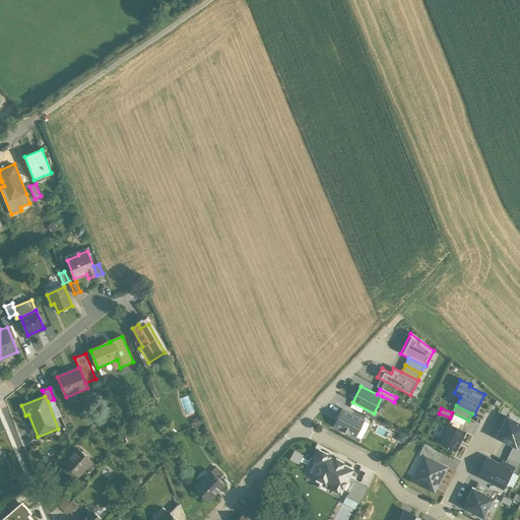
[(366,423),(341,411),(334,428),(359,439),(366,423)]
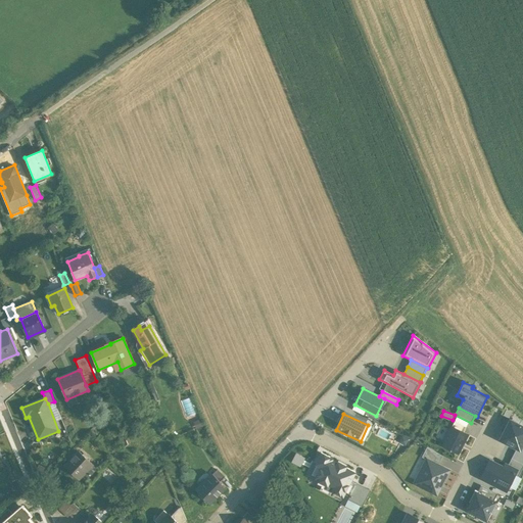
[(522,442),(522,427),(510,421),(501,440),(517,448),(519,450),(522,445),(522,442)]
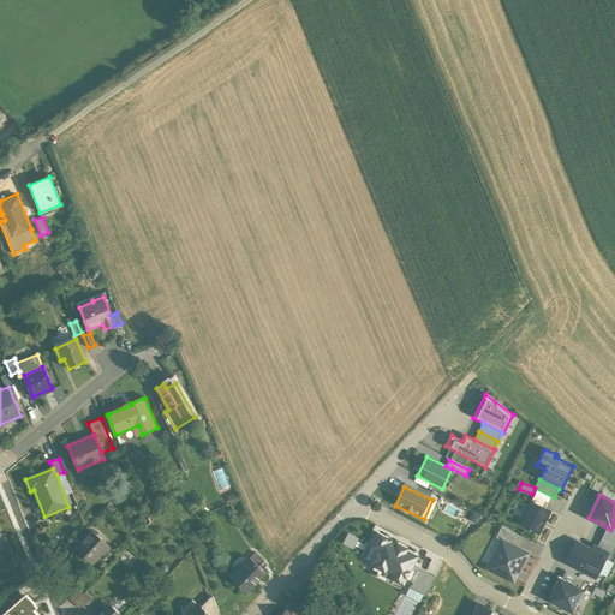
[(547,503),(535,497),(531,503),(544,509),(547,503)]
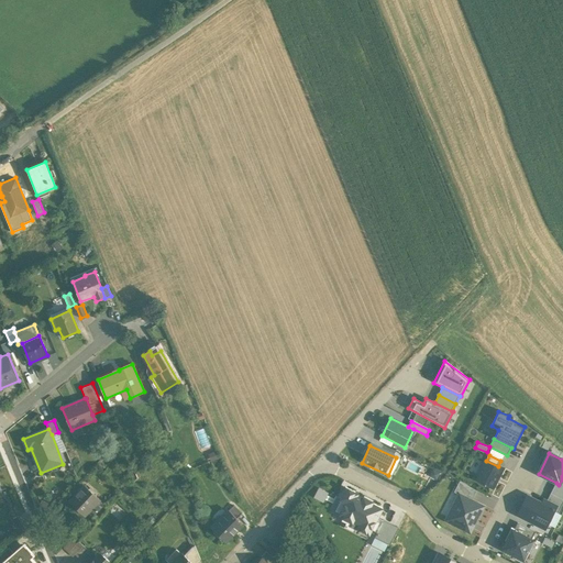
[(486,461),(485,460),(475,479),(494,488),(504,468),(498,466),(486,461)]
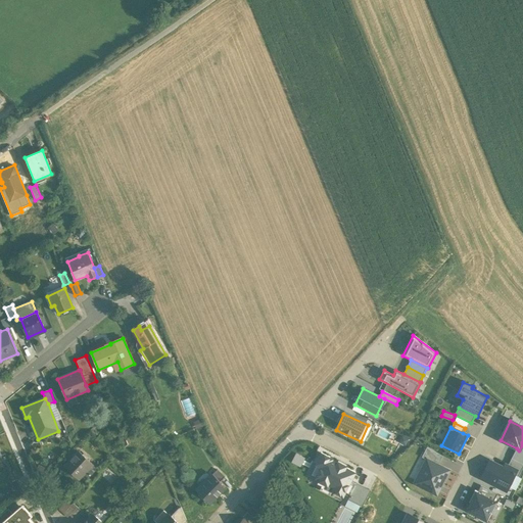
[(519,450),(517,448),(512,459),(522,464),(522,445),(519,450)]
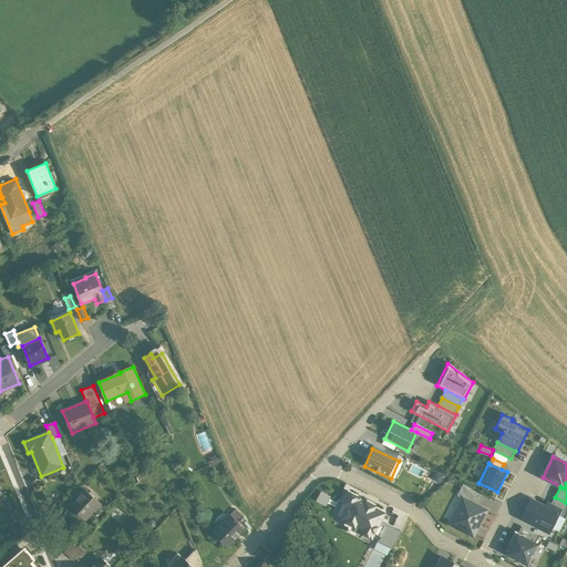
[(480,494),(461,485),(456,496),(461,497),(475,505),(480,494)]
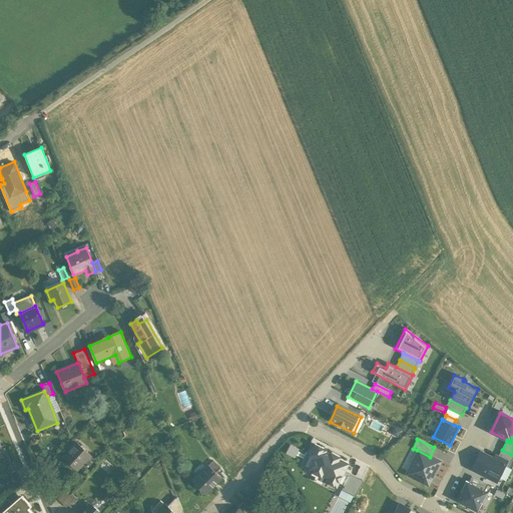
[(90,456),(77,443),(63,458),(70,464),(74,468),(76,470),(80,467),(87,460),(90,456)]
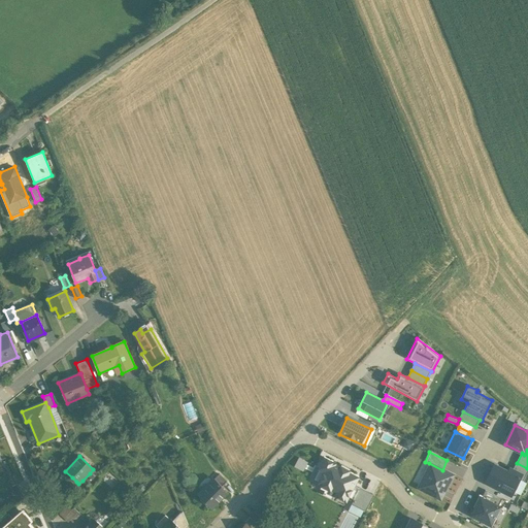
[(350,470),(323,457),(317,468),(324,471),(318,484),(336,493),(335,495),(345,501),(348,497),(353,487),(359,475),(350,470)]
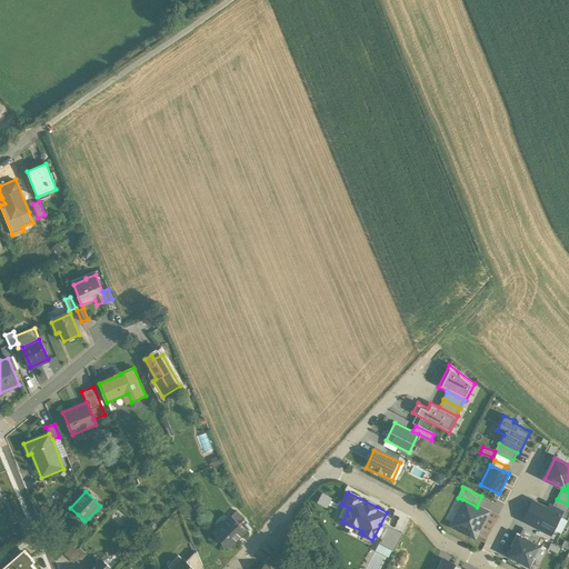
[(477,507),(462,499),(449,526),(475,539),(488,512),(477,507)]
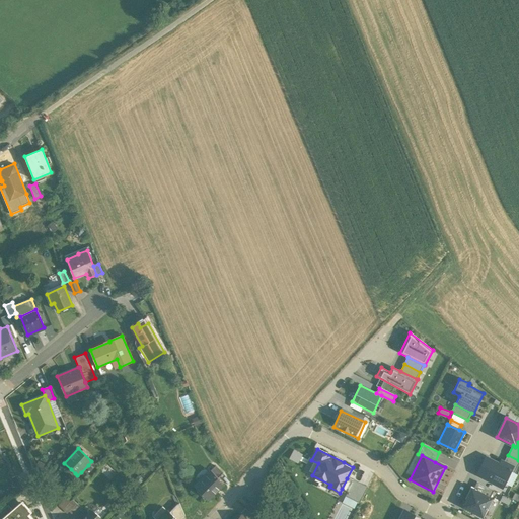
[(513,467),(510,471),(514,473),(518,463),(518,460),(508,455),(504,463),(513,467)]
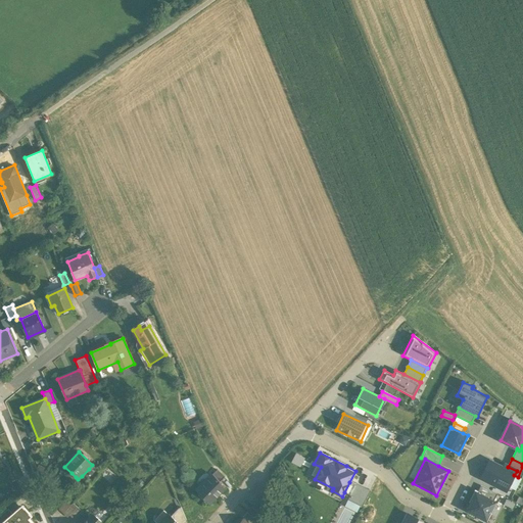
[(517,471),(508,467),(505,465),(504,468),(489,462),(481,479),(506,491),(514,475),(517,471)]
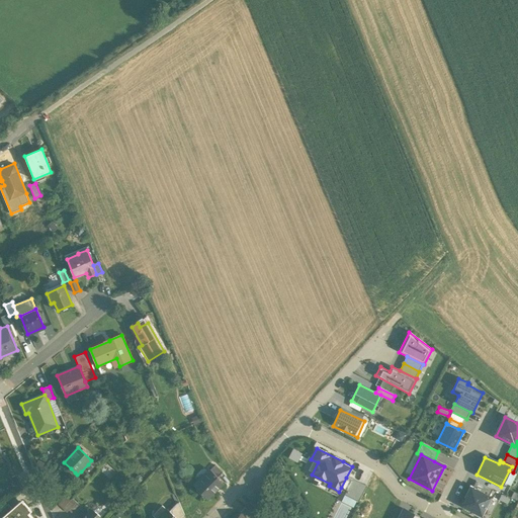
[(88,464),(81,471),(85,476),(92,468),(88,464)]
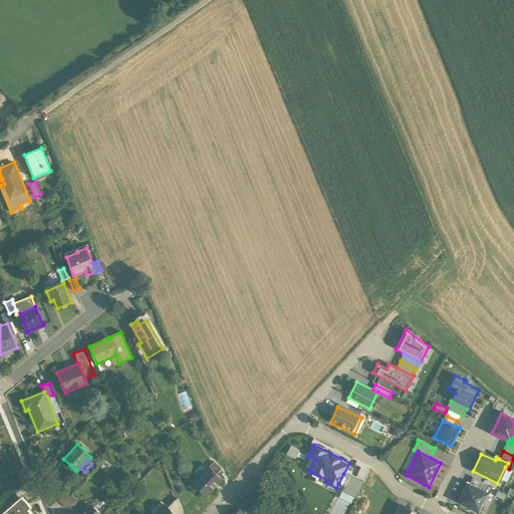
[(221,469),(214,462),(209,467),(216,474),(221,469)]
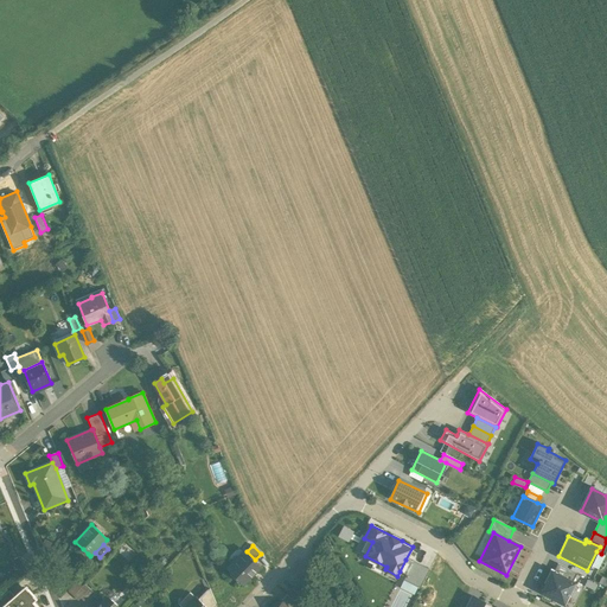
[(255,560),(247,551),(228,569),(243,585),(262,566),(255,560)]
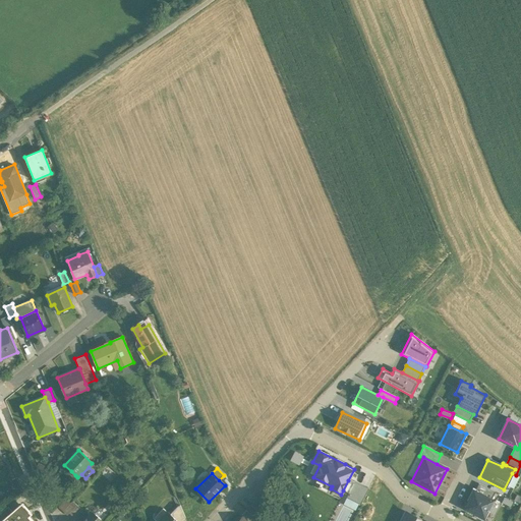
[(354,483),(348,480),(343,490),(350,494),(347,498),(360,505),(368,488),(355,481),(354,483)]
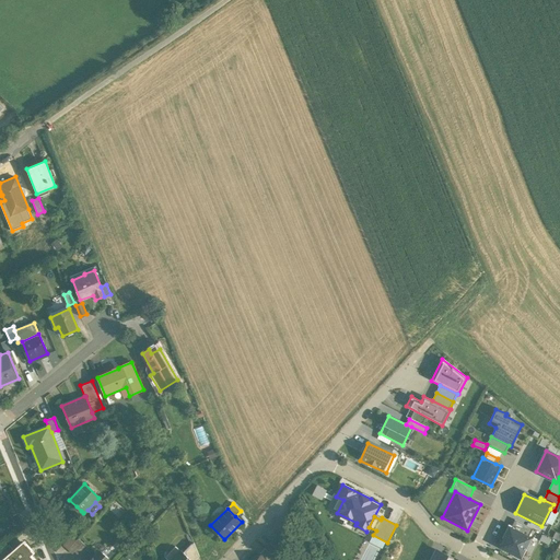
[(511,528),(528,537),(533,529),(515,521),(511,528)]
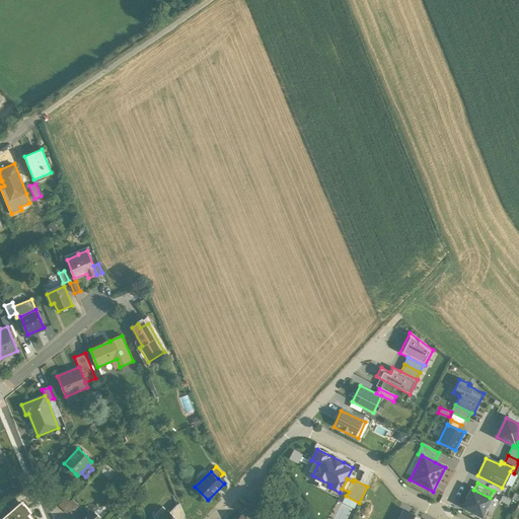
[(490,498),(472,489),(462,507),(483,517),(492,499),(490,498)]
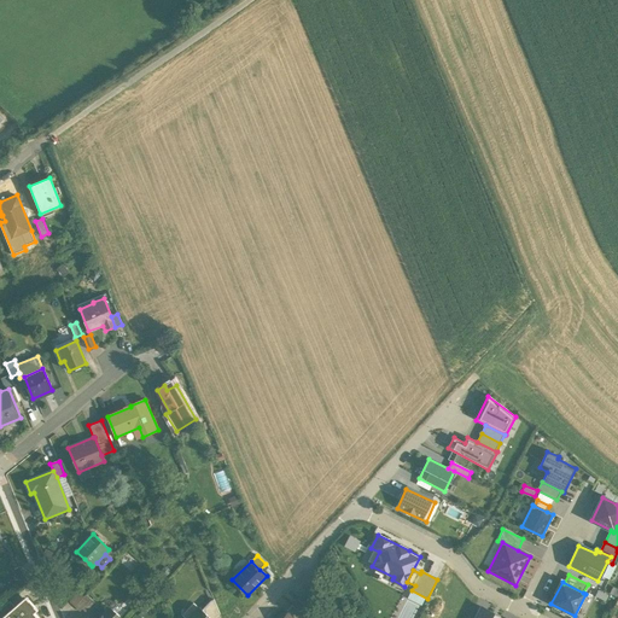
[(79,593),(69,602),(74,607),(83,598),(79,593)]
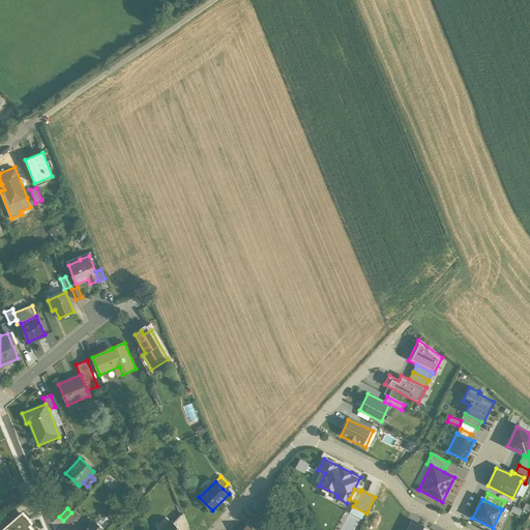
[(83,519),(74,510),(64,521),(68,525),(70,523),(75,527),(83,519)]
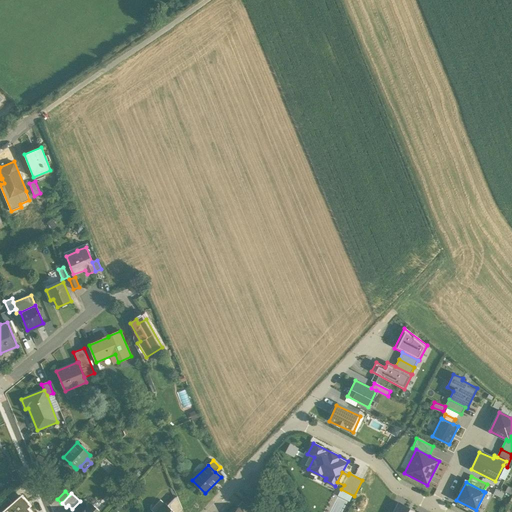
[(12,503),(1,511),(30,511),(28,509),(31,506),(21,495),(12,503)]
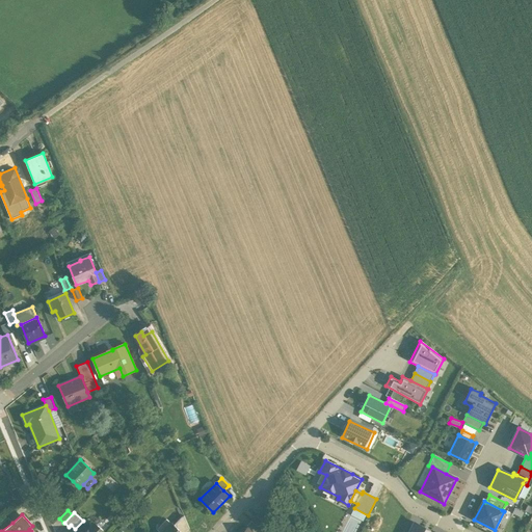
[(182,517),(175,525),(181,531),(186,531),(189,529),(184,516),(182,517)]
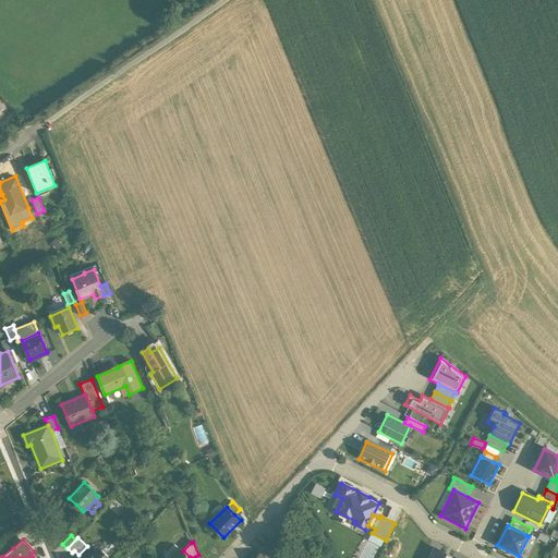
[(9,544),(0,550),(0,557),(1,557),(13,548),(9,544)]
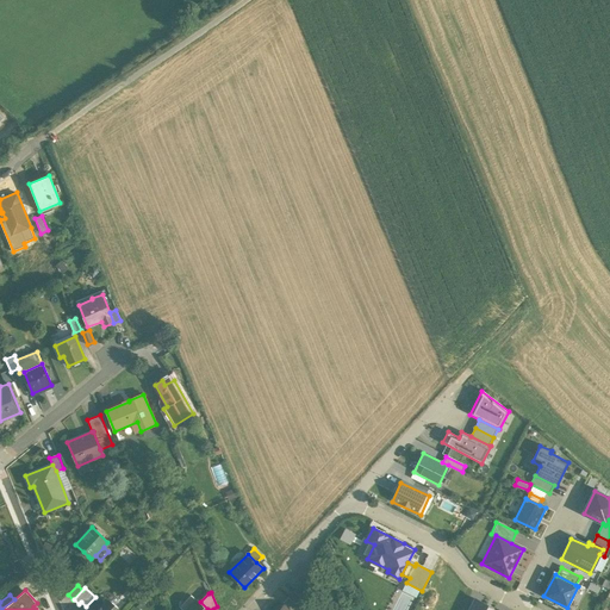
[(191,596),(180,608),(182,609),(187,609),(197,601),(191,596)]
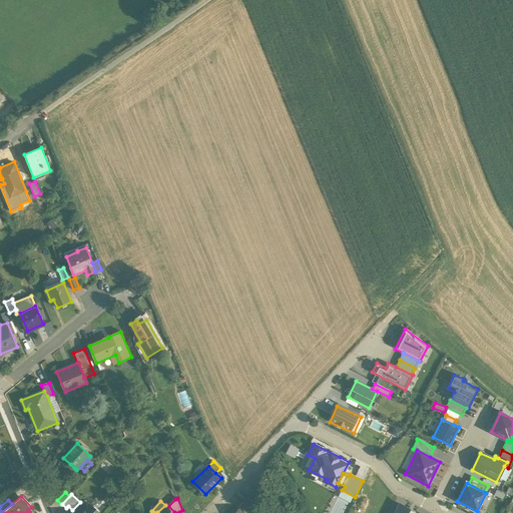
[(247,512),(250,511),(242,503),(237,507),(239,509),(240,508),(244,512),(247,512)]
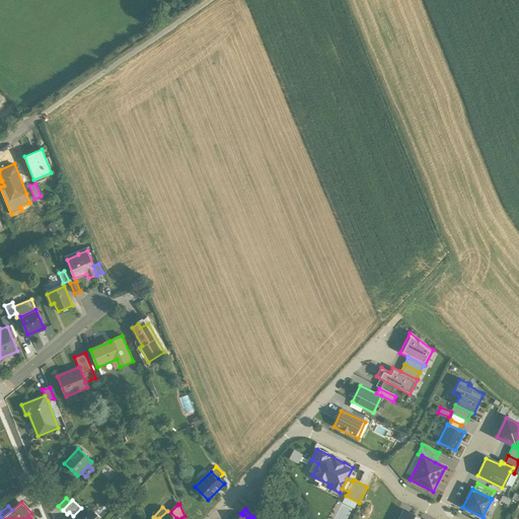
[(176,518),(170,512),(167,510),(167,511),(159,518),(176,518)]
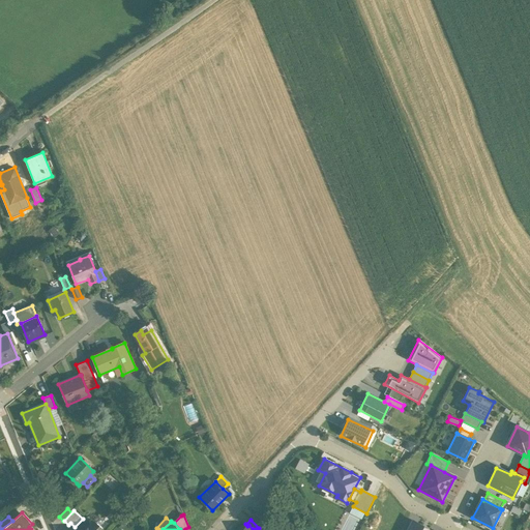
[(423,526),(413,521),(407,529),(425,529),(422,528),(423,526)]
